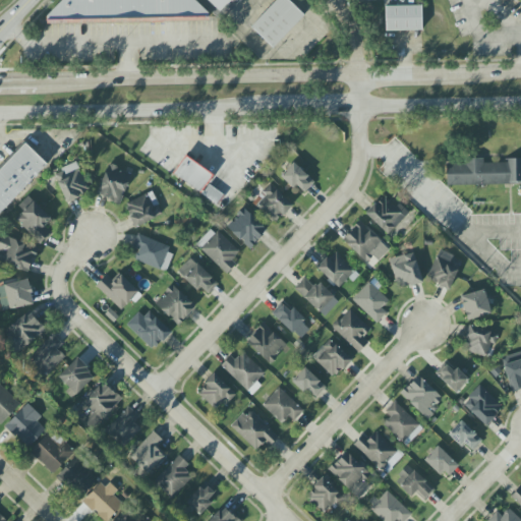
[(60,0),(46,15),(47,20),(208,18),(208,13),(193,0),(60,0)]
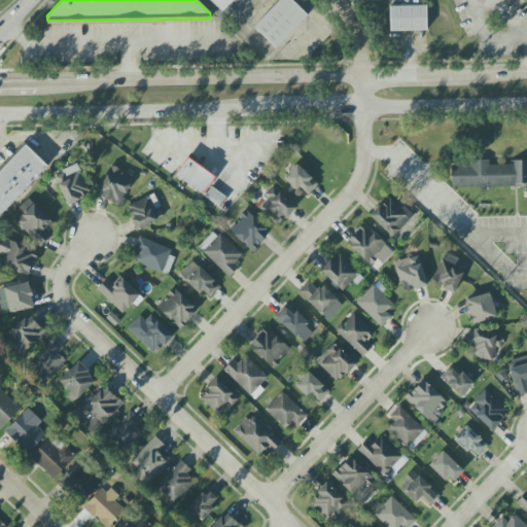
[(231,0),(220,11),(208,0),(231,0)]
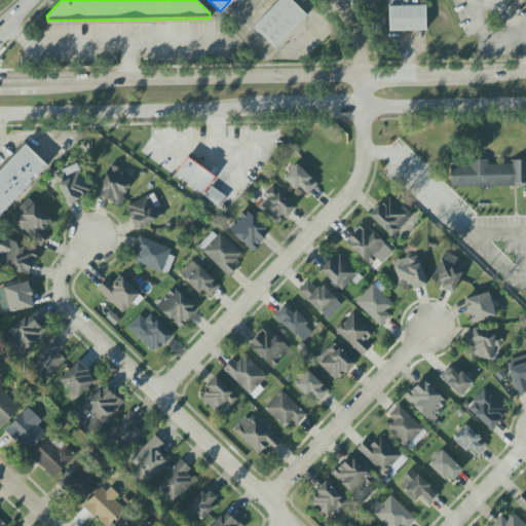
[(274,48),(253,28),(279,0),(290,0),(306,15),(274,48)]
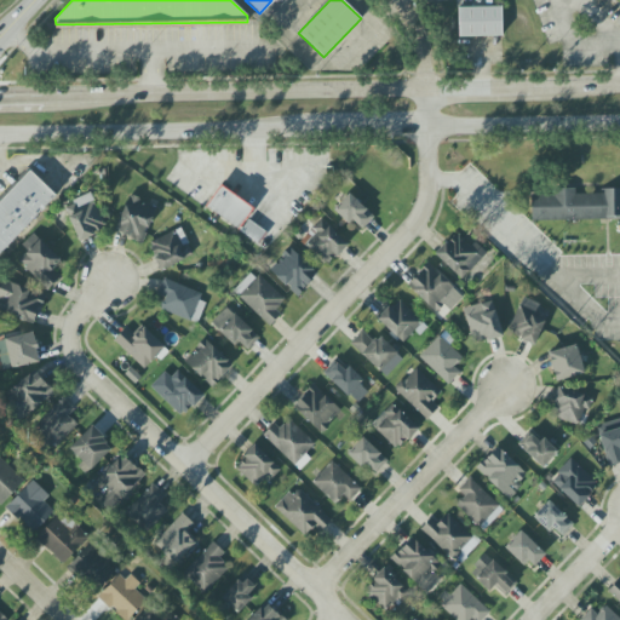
[(459,36),(459,7),(501,7),(501,36),(459,36)]
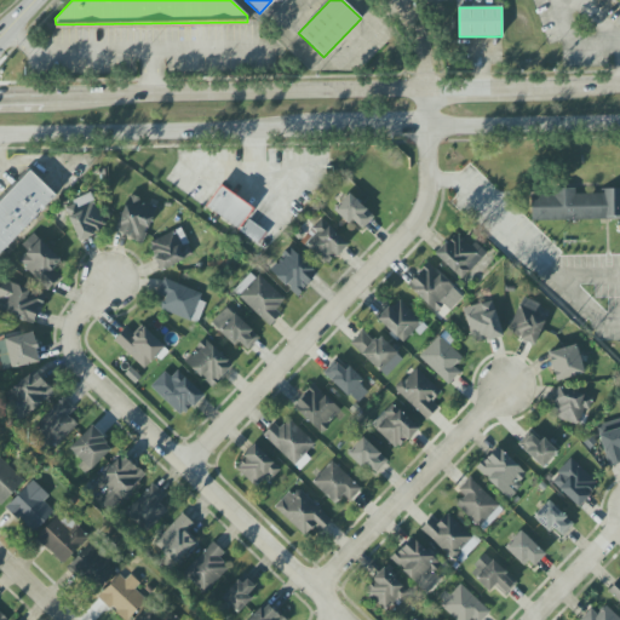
[(0,200),(0,254),(56,195),(28,170),(0,200)]
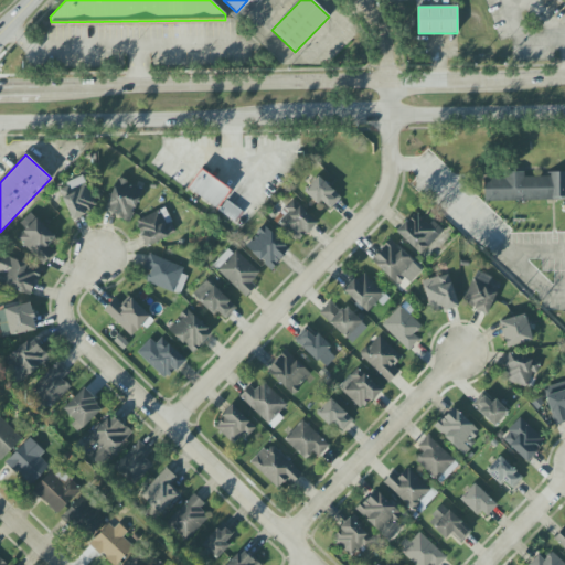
[(220,209),(231,188),(199,170),(188,191),(220,209)]
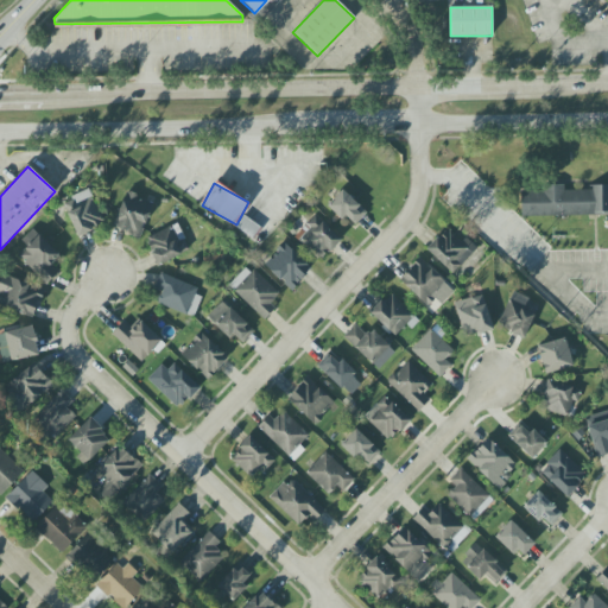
[(607,184),(593,185),(593,190),(564,190),(564,187),(521,187),(521,216),(607,214),(607,184)]
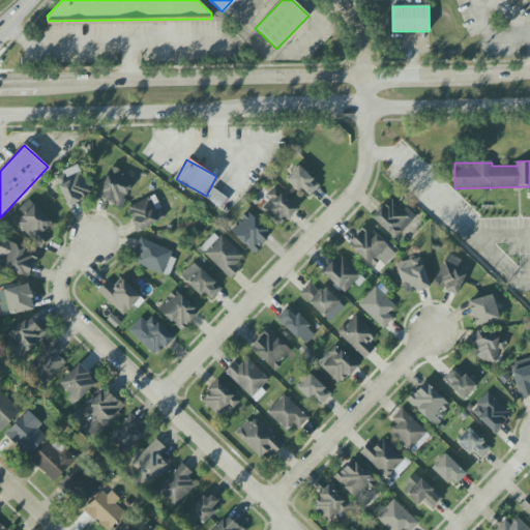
[(90,198),(79,166),(55,174),(66,206),(90,198)]
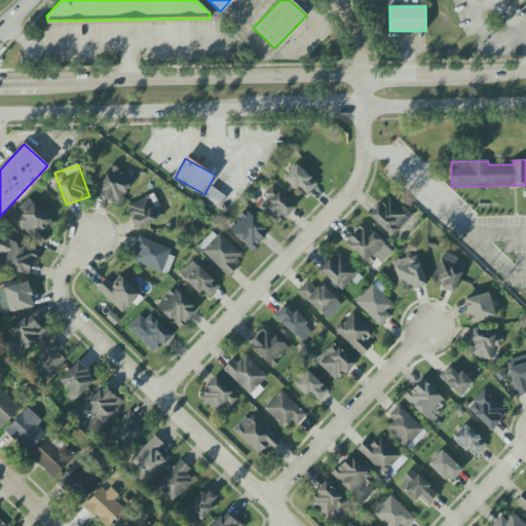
[(284,177),(305,196),(317,184),(296,164),(284,177)]
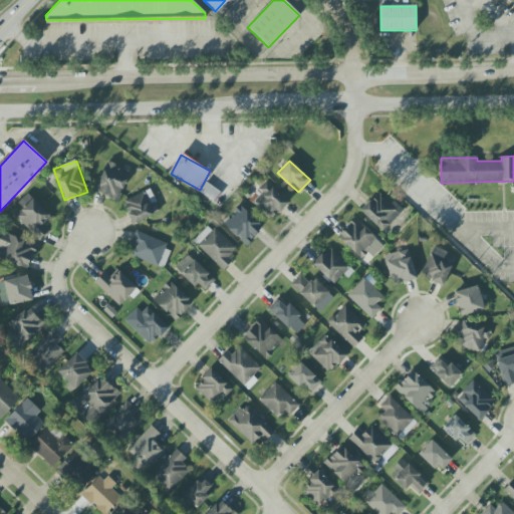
[(118,201),(129,171),(105,163),(95,193),(118,201)]
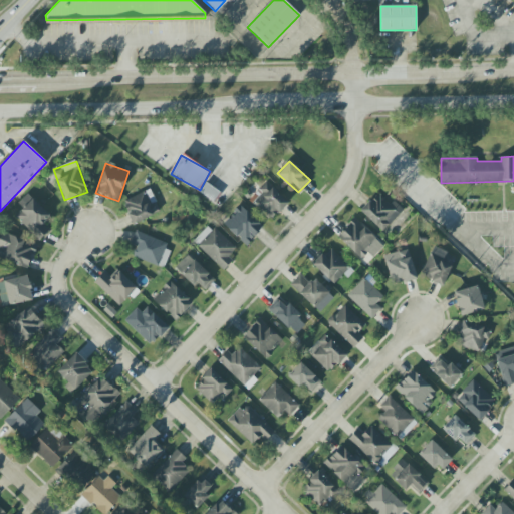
[(219,192),(206,183),(199,192),(213,202),(219,192)]
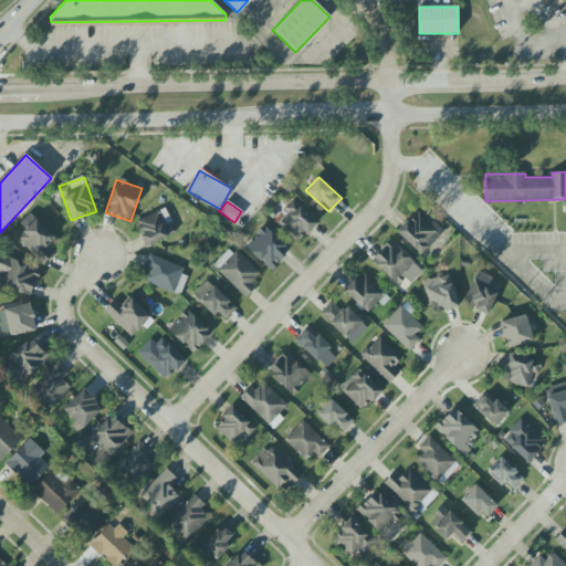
[(276,222),(296,243),(317,224),(296,203),(276,222)]
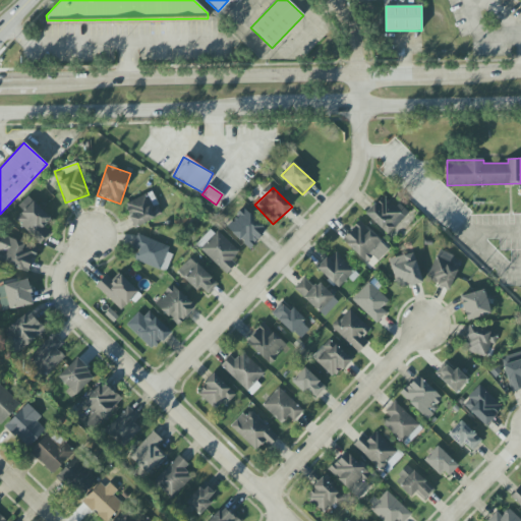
[(163,214),(151,192),(124,207),(136,228),(163,214)]
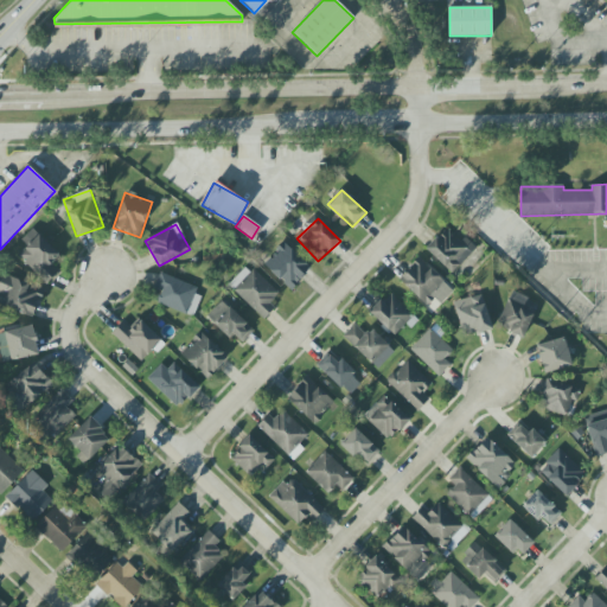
[(426,248),(451,274),(477,249),(465,236),(460,241),(447,228),(426,248)]
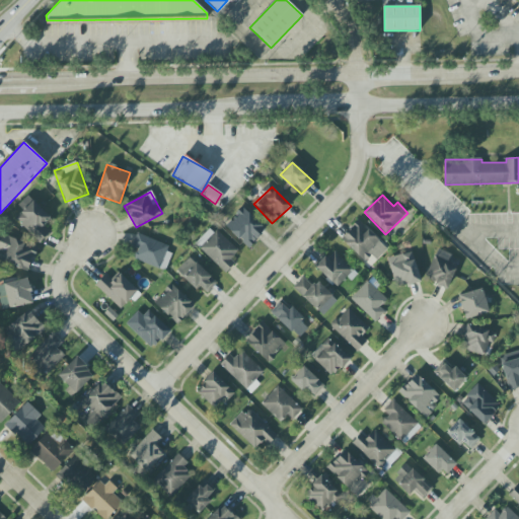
[(50,233),(43,226),(51,219),(33,201),(15,218),(39,243),(50,233)]
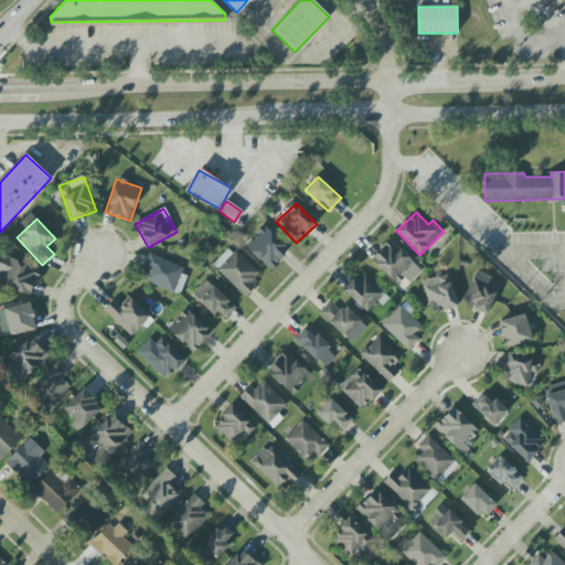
[(270,270),(289,249),(264,225),(244,246),(270,270)]
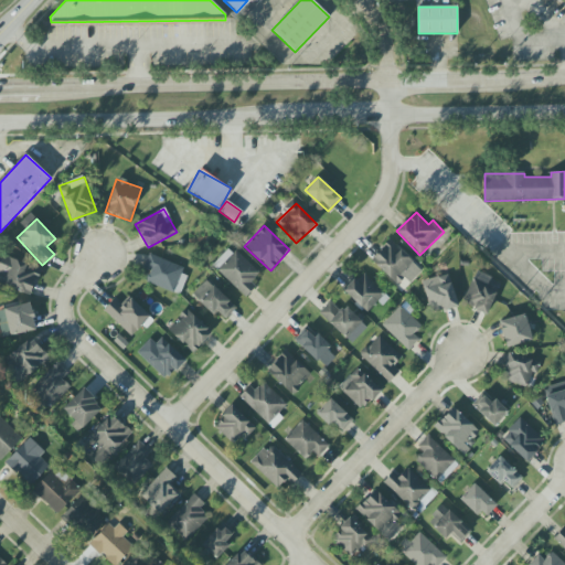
[(397,285),(404,278),(411,284),(423,270),(390,240),(371,260),(397,285)]
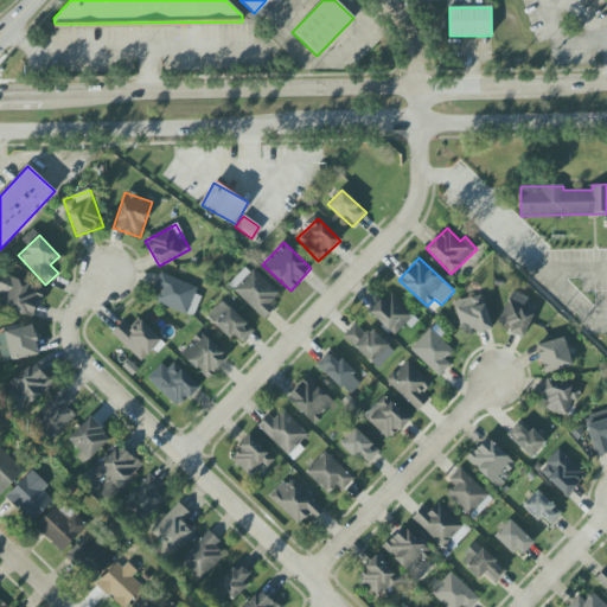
[(279,294),(247,266),(228,286),(264,320),(275,307),(270,302),(279,294)]
